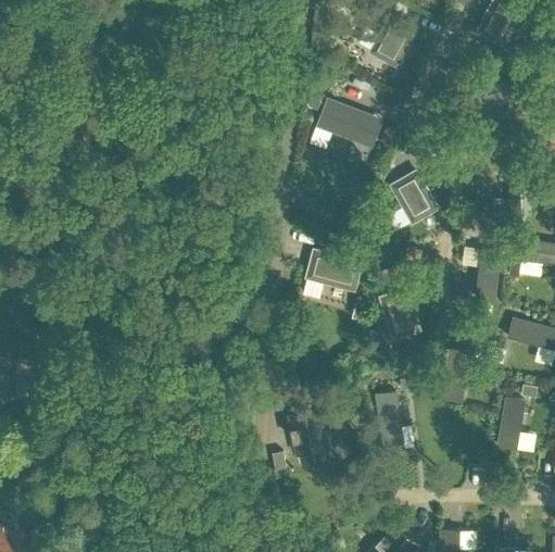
[(491,7),(482,22),(483,23),(480,29),(503,42),(519,13),(496,0),(492,7),(491,7)]
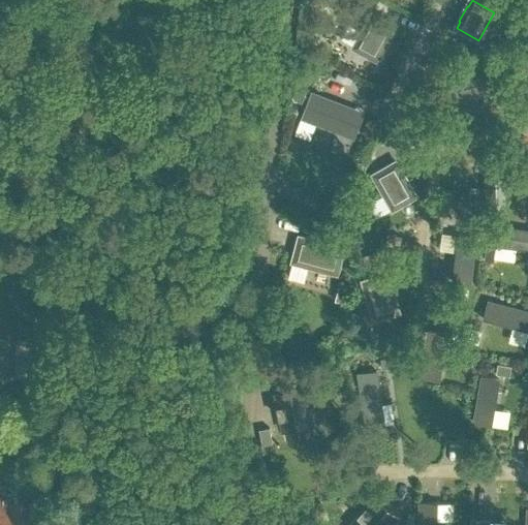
[(505,0),(502,7),(514,14),(519,6),(507,0),(505,0)]
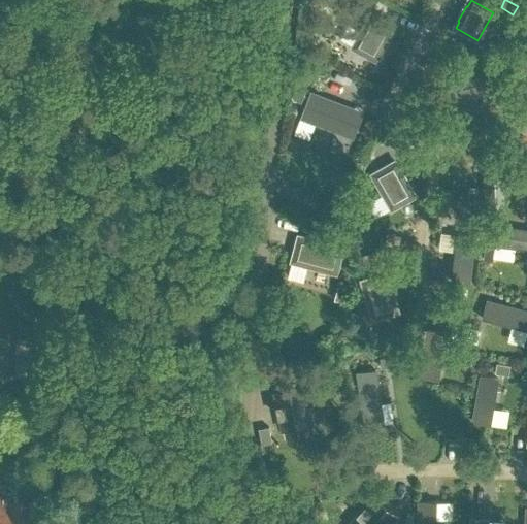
[(361,34),(353,47),(374,60),(379,54),(380,54),(388,39),(387,38),(391,32),(369,20),(361,34)]
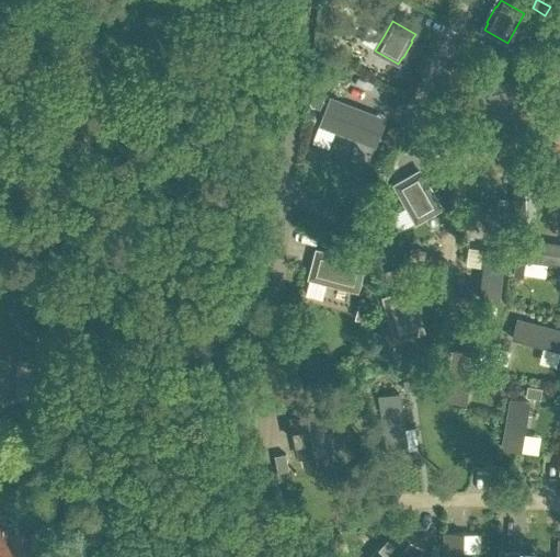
[(526,75),(541,75),(541,65),(526,65),(526,75)]
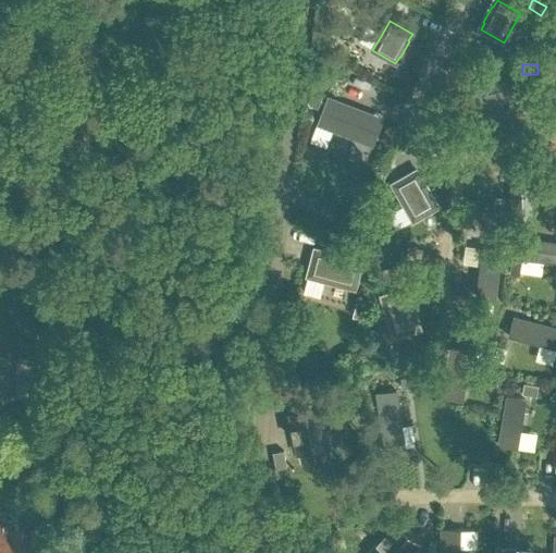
[(310,93),(306,106),(314,109),(319,97),(310,93)]
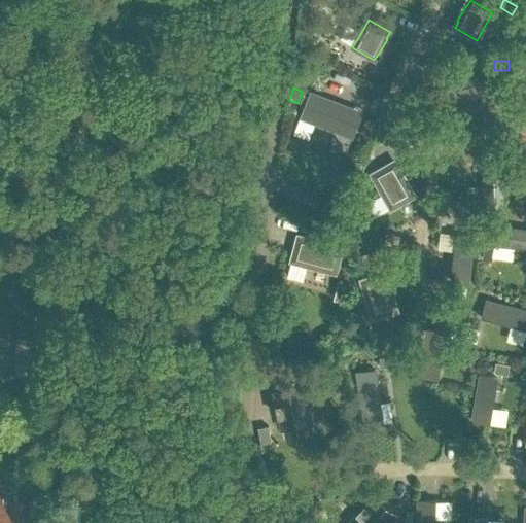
[(297,115),(351,138),(360,115),(307,93),(297,115)]
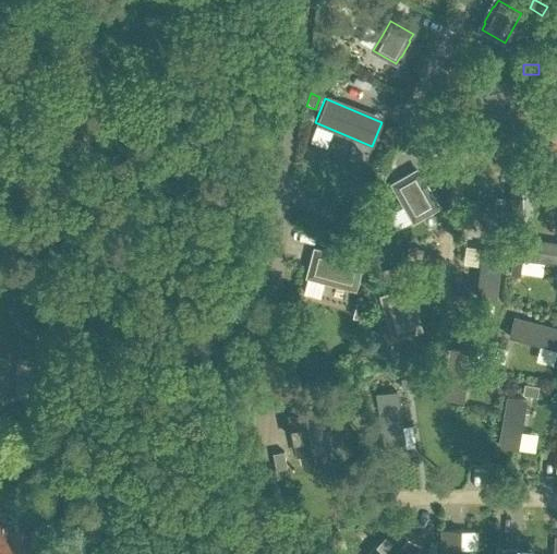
[(511,166),(510,168),(510,178),(512,179),(512,221),(531,220),(530,168),(522,168),(521,166),(511,166)]
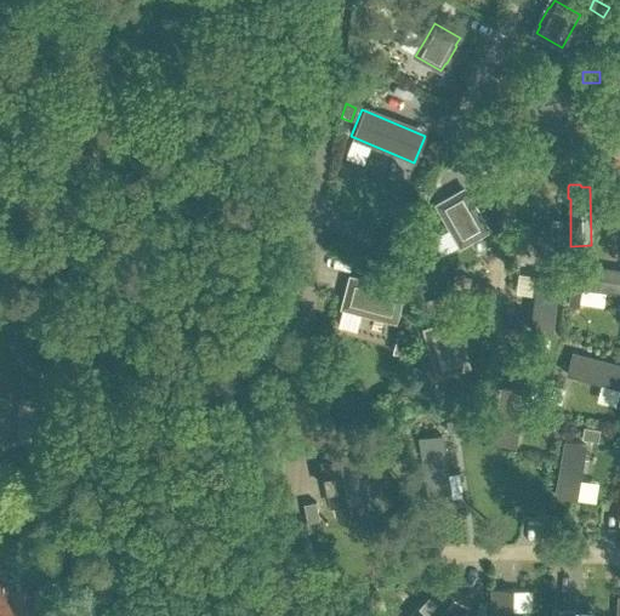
[(479,223),(470,206),(467,206),(464,199),(438,214),(458,246),(483,232),(478,224),(479,223)]
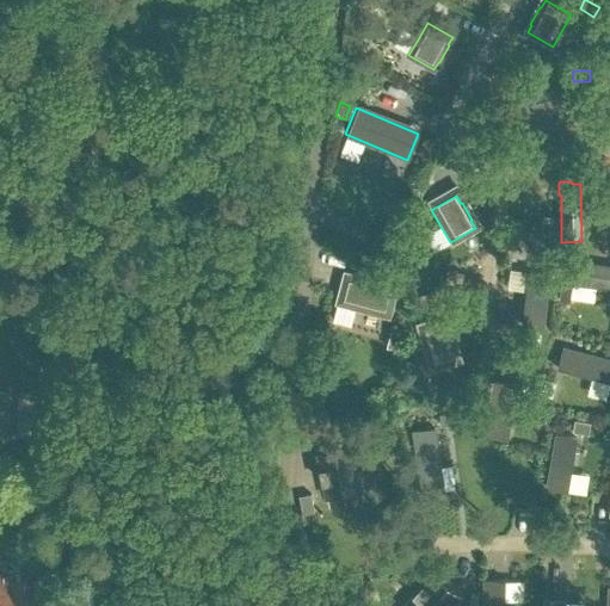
[(541,220),(541,236),(553,236),(553,220),(541,220)]
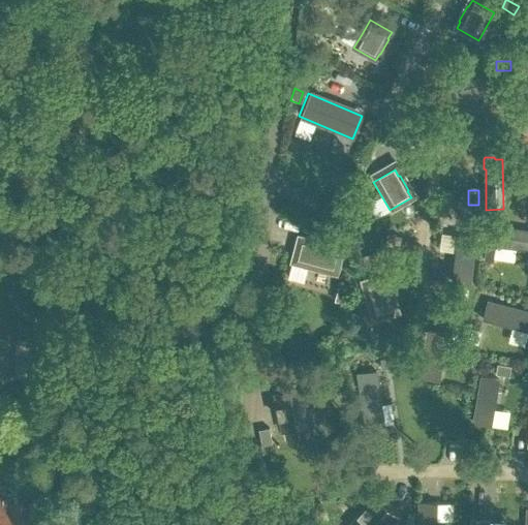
[(527,235),(500,232),(498,248),(516,251),(527,252),(527,235)]
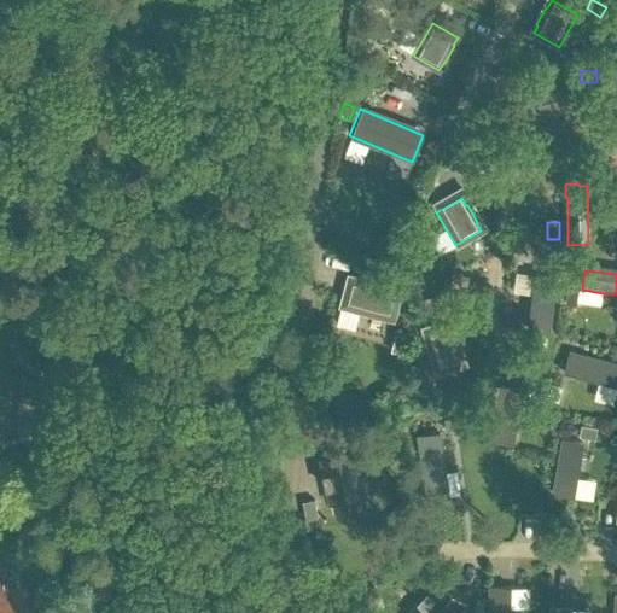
[(339,309),(359,314),(393,323),(402,290),(347,275),(338,309),(339,309)]
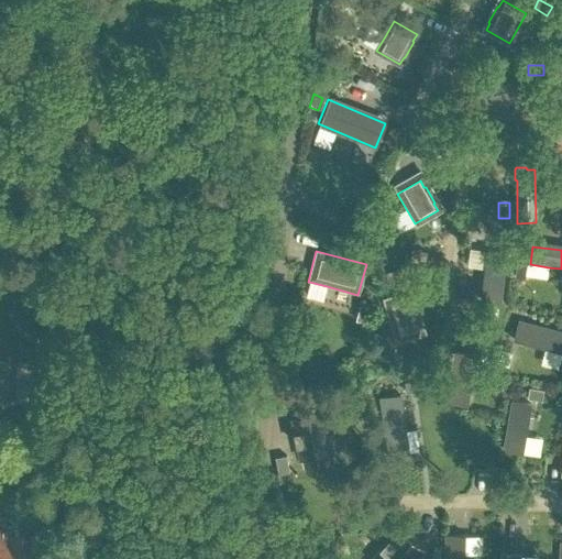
[(487,251),(481,300),(498,303),(505,253),(487,251)]
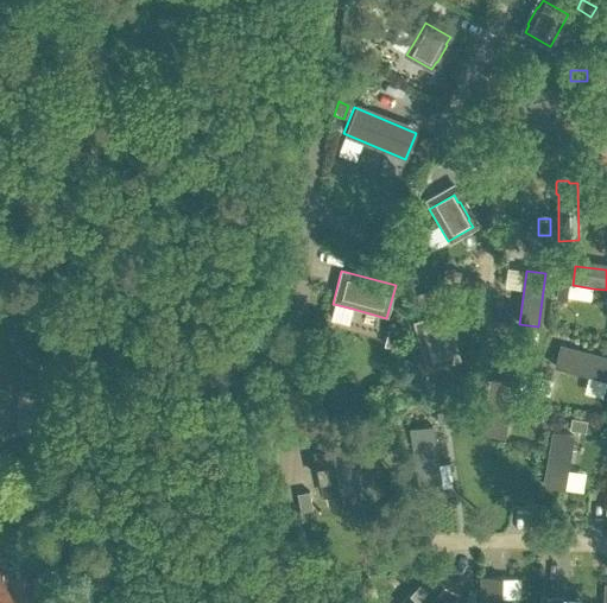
[(460,275),(443,273),(442,280),(459,284),(460,275)]
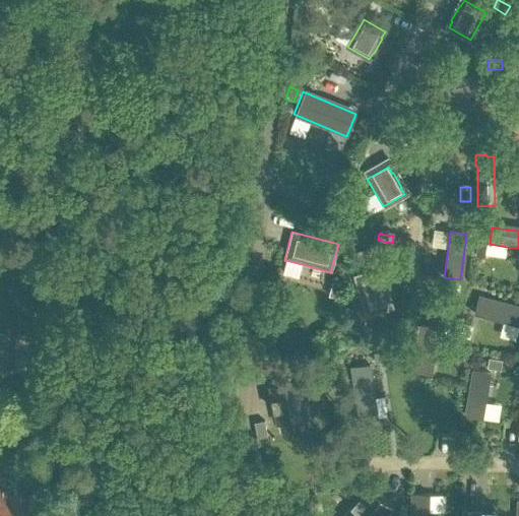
[(484,257),(485,245),(476,245),(474,259),(484,260),(484,257)]
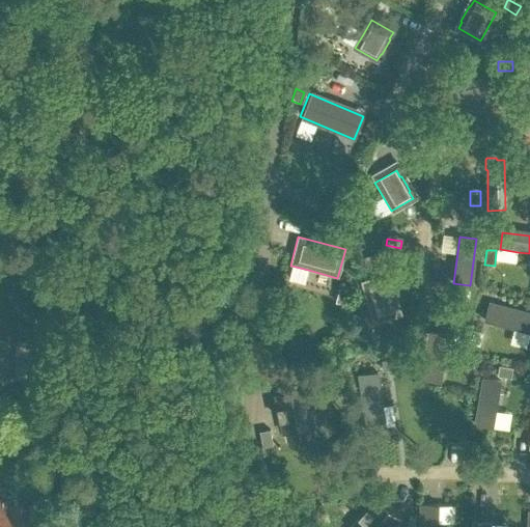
[(360,262),(363,271),(377,268),(373,258),(360,262)]
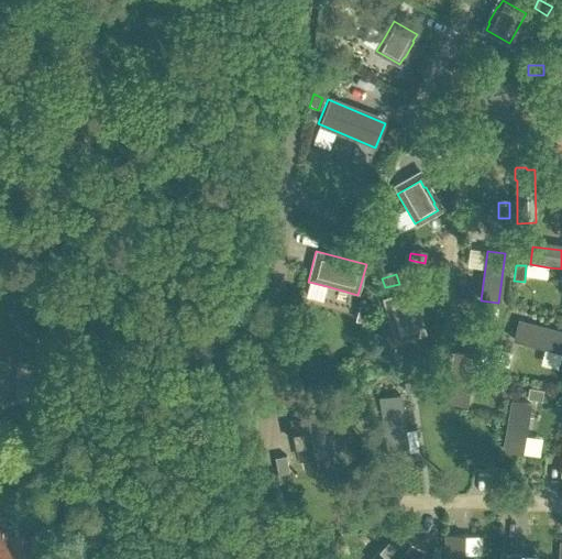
[(420,333),(418,326),(420,326),(415,307),(414,308),(411,300),(386,308),(395,341),(420,333)]
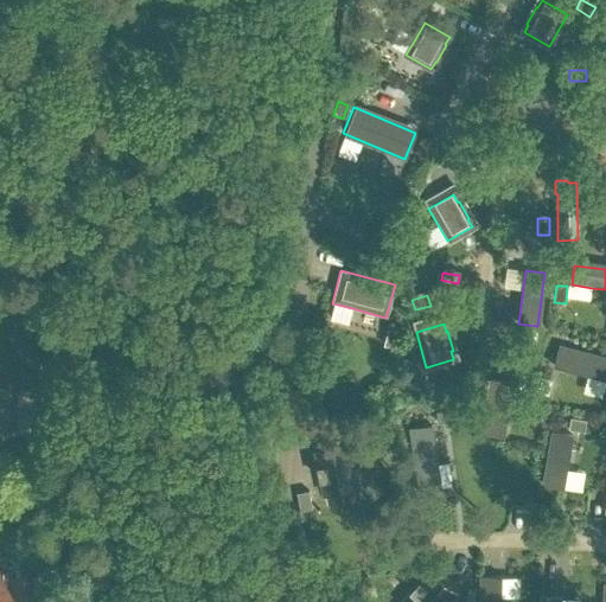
[(396,333),(386,330),(381,346),(391,350),(396,333)]
